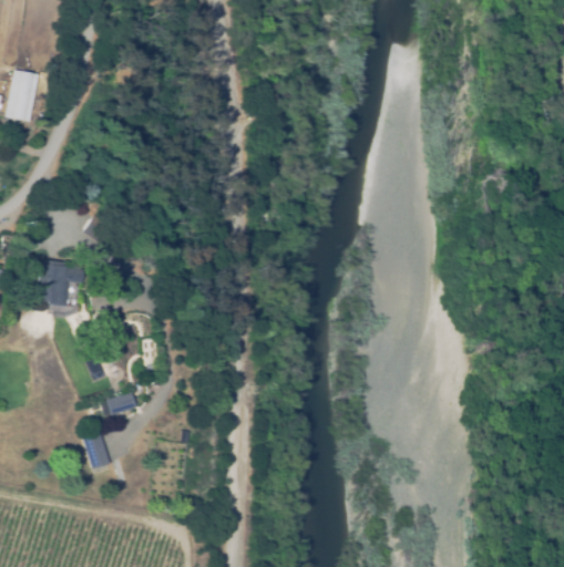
[(7,116),(14,70),(38,74),(30,121),(7,116)]
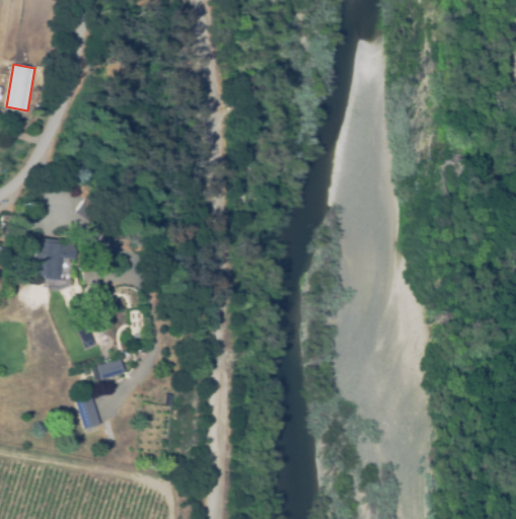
[(31,129),(21,127),(22,123),(16,122),(18,113),(34,117),(31,129)]
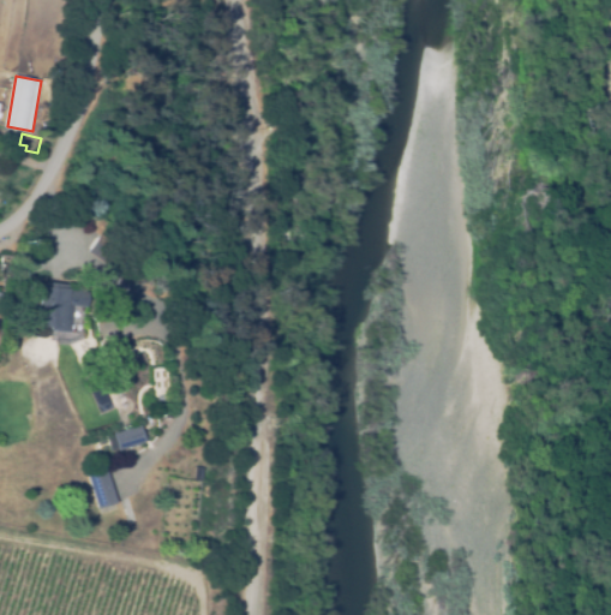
[(113,268),(90,252),(101,237),(124,251),(113,268)]
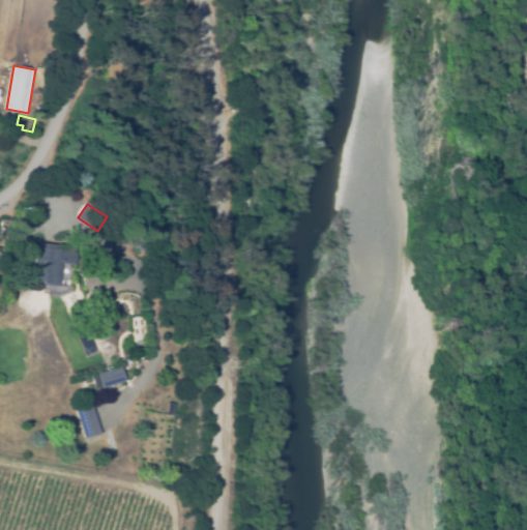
[(62,289),(47,288),(47,284),(33,283),(35,248),(37,248),(37,244),(58,246),(58,253),(74,254),(74,266),(63,265),(62,289)]
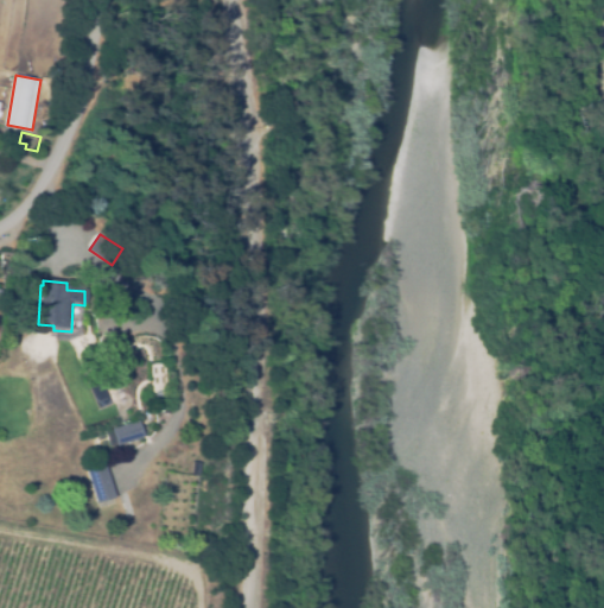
[(115,430),(139,423),(144,436),(119,444),(115,430)]
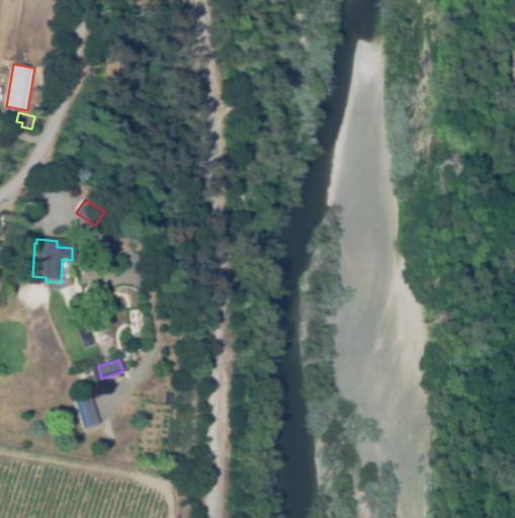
[(91,394),(100,424),(84,429),(75,399),(91,394)]
